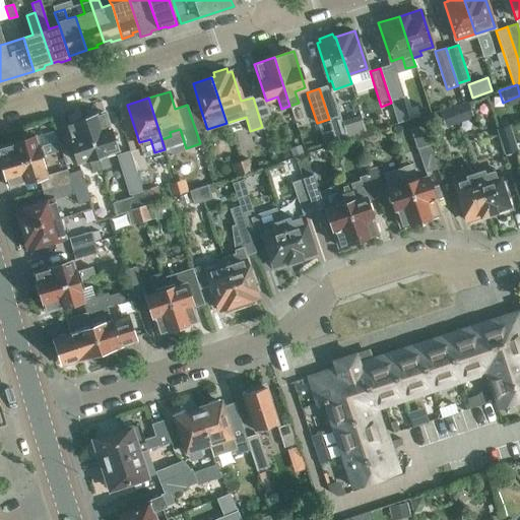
[(431,112),(427,101),(419,103),(423,114),(431,112)]
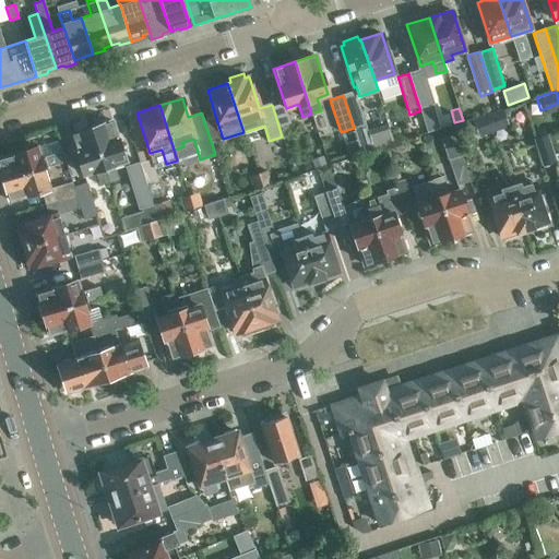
[(502,108),(485,115),(491,132),(509,126),(502,108)]
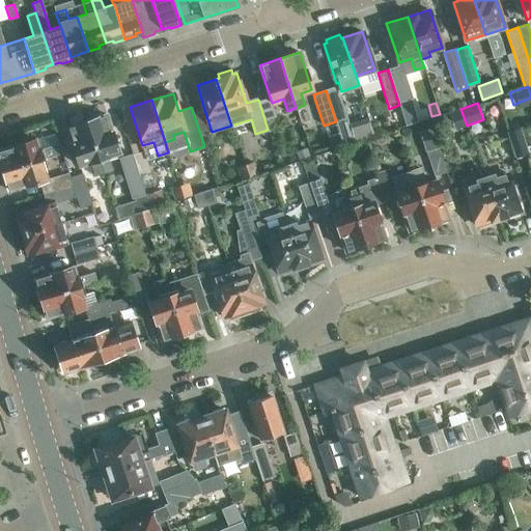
[(344,109),(334,113),(344,145),(355,141),(344,109)]
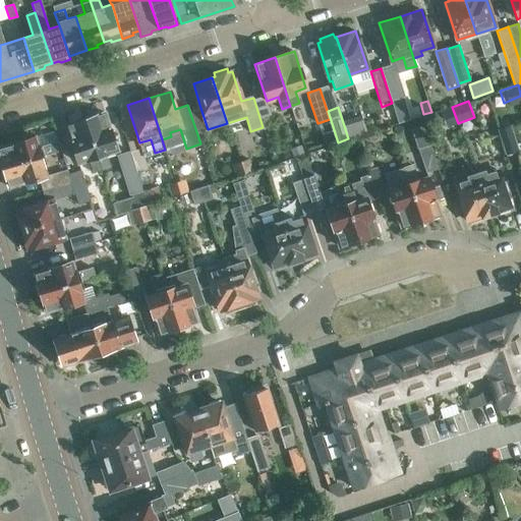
[(446,127),(458,123),(452,107),(440,111),(446,127)]
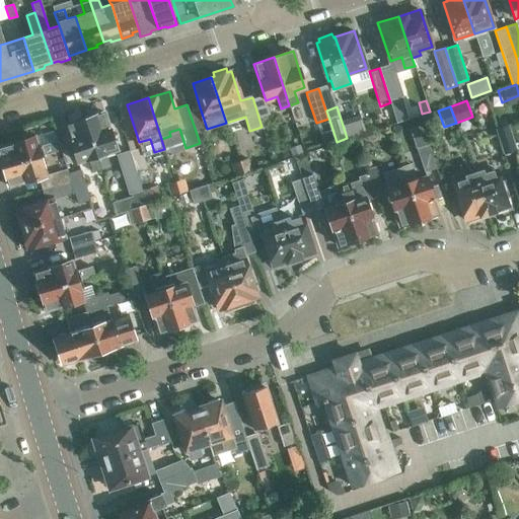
[(117,149),(112,134),(104,112),(85,119),(101,168),(109,165),(105,152),(117,149)]
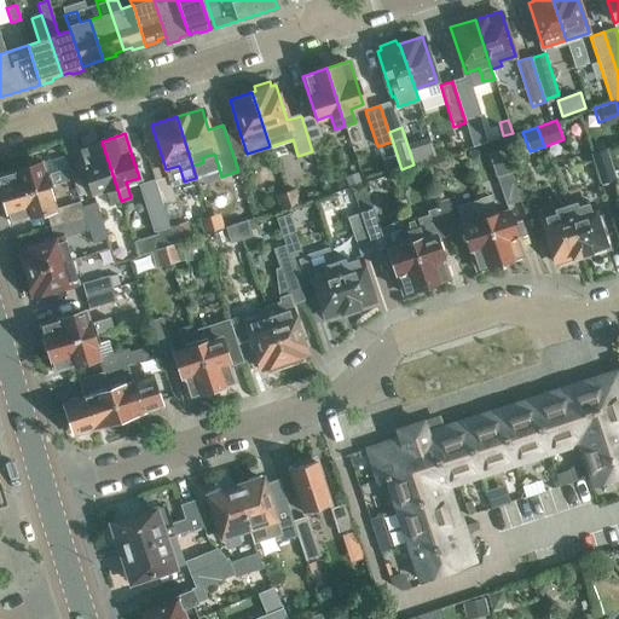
[(121,201),(102,142),(79,149),(92,192),(105,189),(110,204),(121,201)]
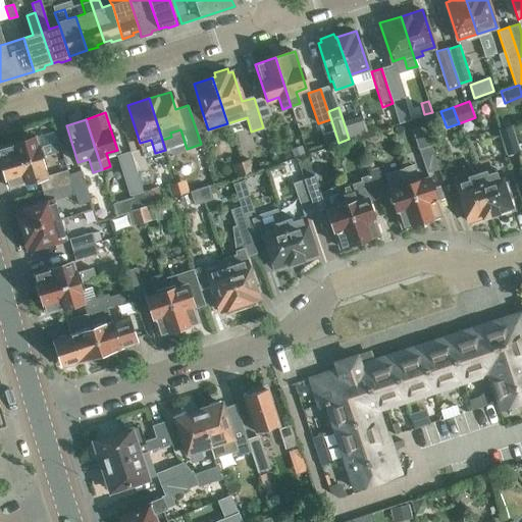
[(367,134),(362,119),(345,125),(349,139),(367,134)]
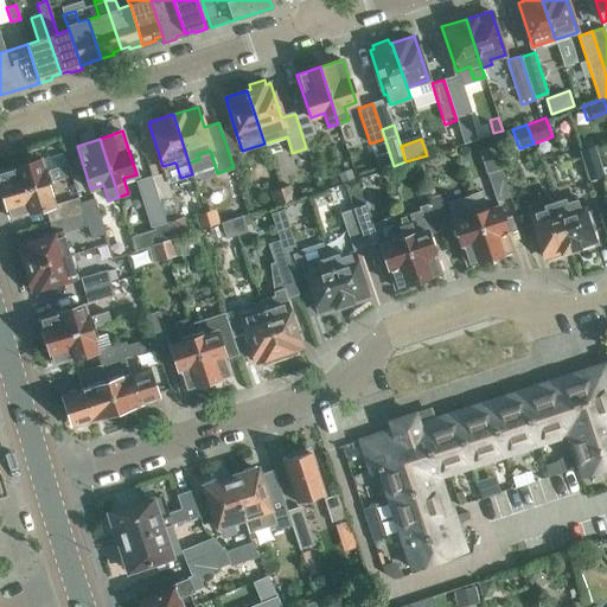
[(588,179),(604,174),(595,146),(580,151),(588,179)]
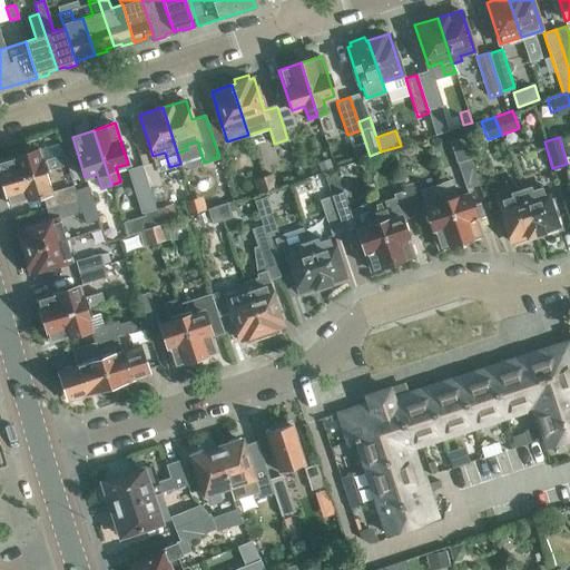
[(0,160),(0,173),(2,179),(3,184),(48,170),(67,165),(64,154),(41,159),(38,149),(11,157),(0,160)]
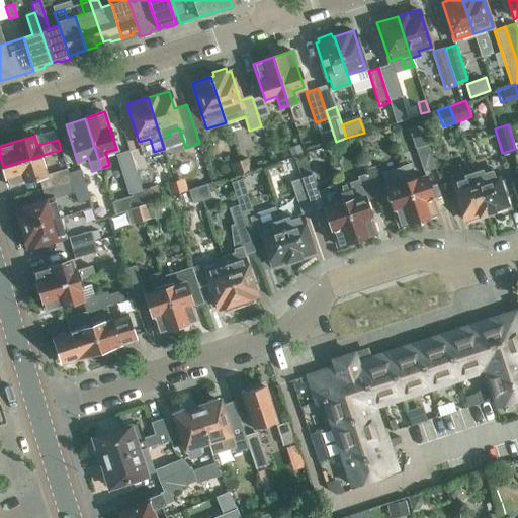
[(299,144),(288,148),(290,156),(301,152),(299,144)]
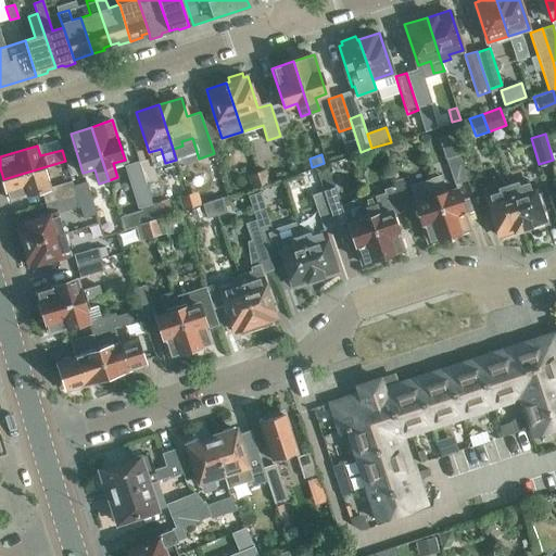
[(459,155),(446,160),(454,185),(467,180),(459,155)]
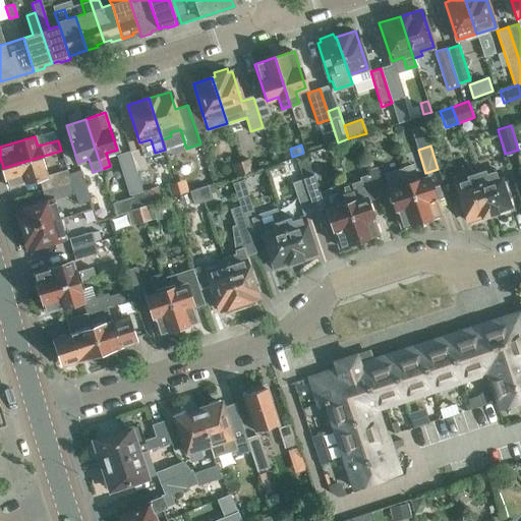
[(129,149),(116,153),(129,194),(132,193),(142,190),(136,172),(130,152),(129,149)]
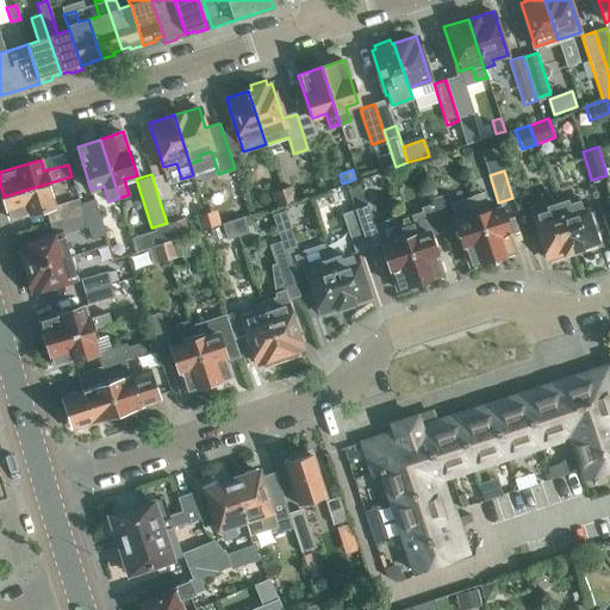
[(165,174),(153,178),(160,201),(172,198),(165,174)]
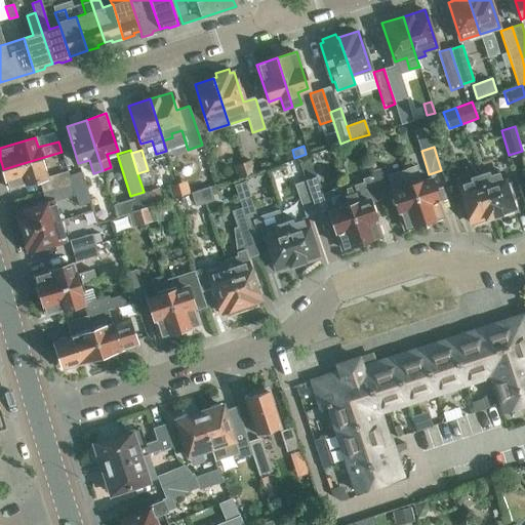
[(44,157),(3,169),(8,188),(39,179),(42,191),(71,183),(69,175),(68,170),(46,177),(43,166),(47,165),(44,157)]
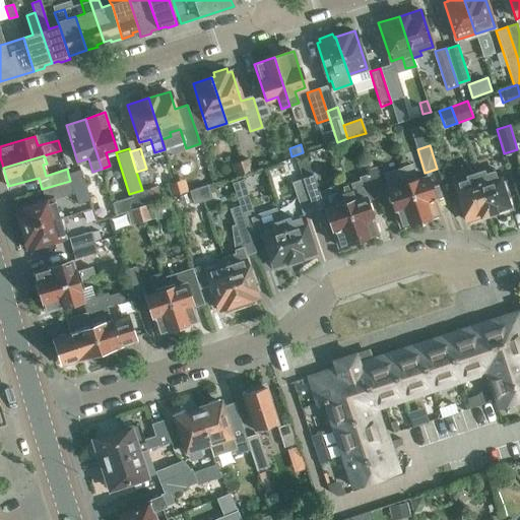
[(247,158),(239,160),(243,173),(251,170),(247,158)]
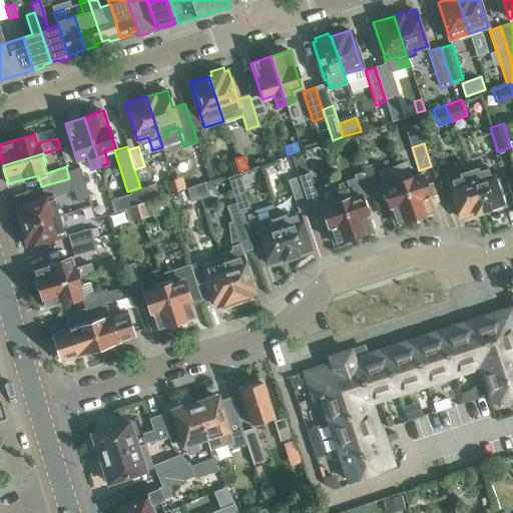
[(239,170),(235,158),(227,161),(231,173),(239,170)]
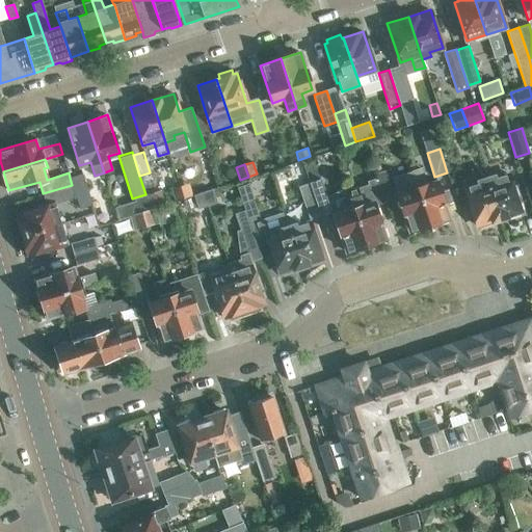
[(411,169),(415,178),(430,224),(450,218),(437,181),(426,184),(420,166),(411,169)]
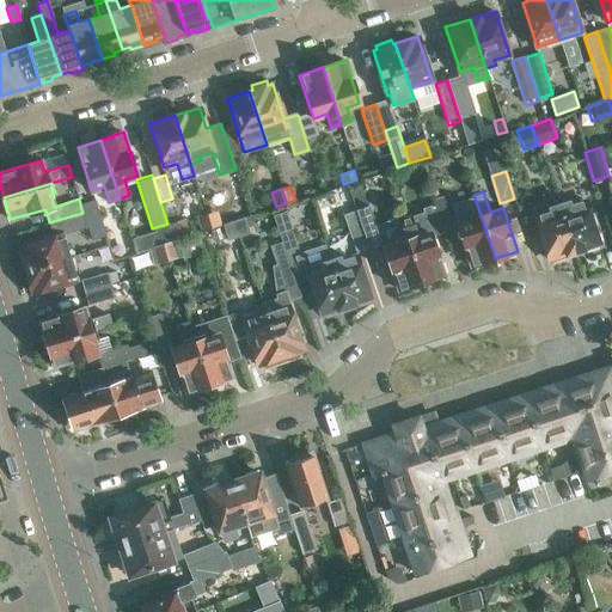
[(434,200),(436,206),(445,231),(459,226),(472,265),(495,258),(477,204),(469,207),(466,200),(452,204),(448,195),(434,200)]
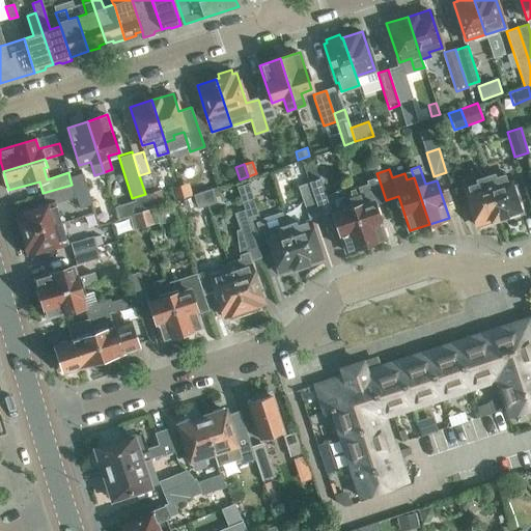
[(70,177),(72,185),(77,197),(80,207),(92,203),(82,173),(70,177)]
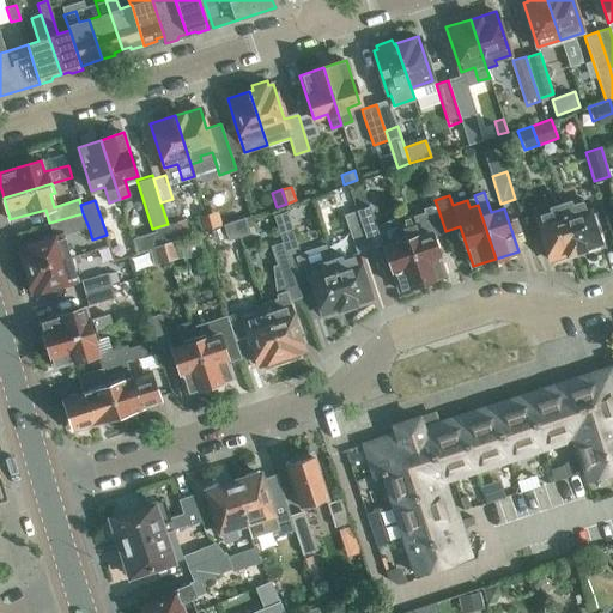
[(560,204),(576,253),(601,244),(587,200),(572,205),(571,201),(560,204)]
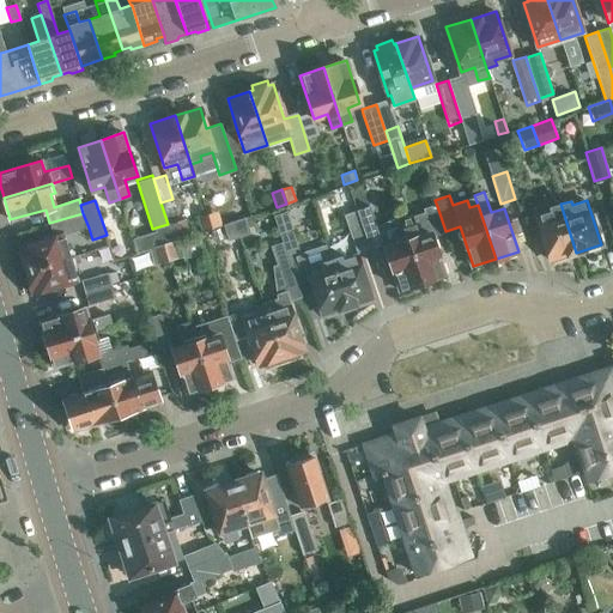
[(576,253),(560,204),(551,207),(552,211),(536,216),(551,261),(576,253)]
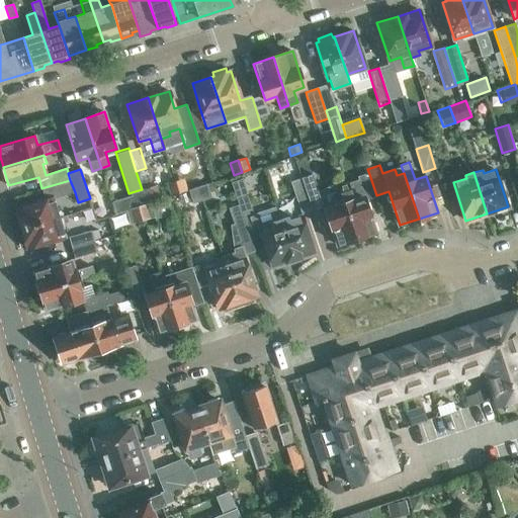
[(340,187),(357,239),(376,233),(365,199),(376,195),(369,174),(357,177),(358,180),(340,187)]
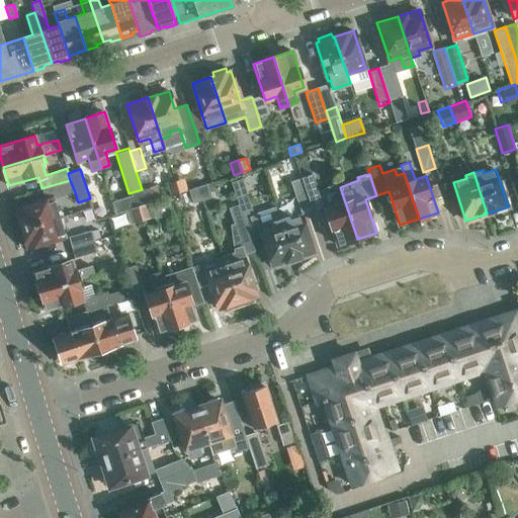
[(312,175),(301,178),(312,209),(323,205),(318,191),(312,175)]
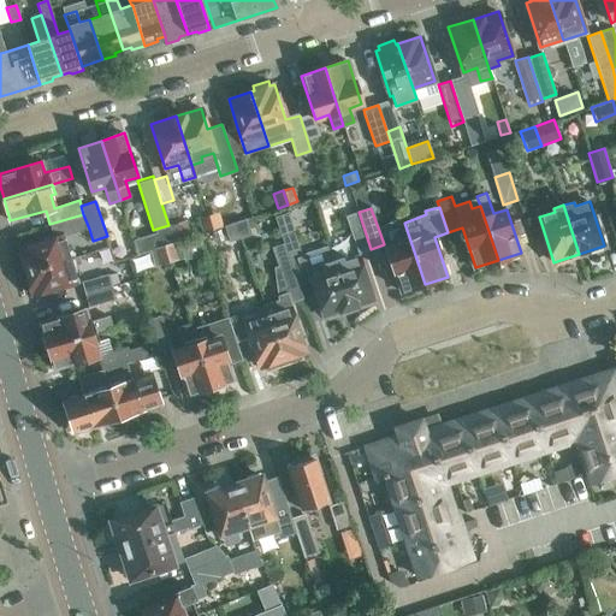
[(218,212),(208,214),(213,229),(223,225),(218,212)]
